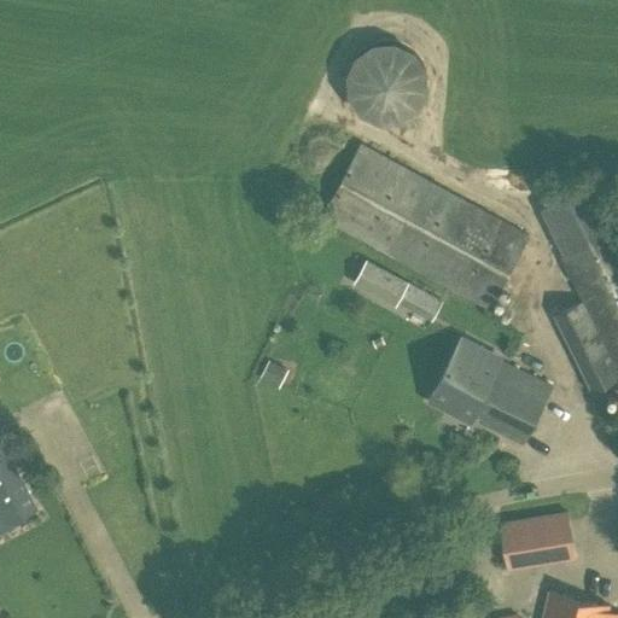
[(383,122),(406,117),(421,105),(429,85),(427,63),(412,47),(390,39),(372,42),(354,57),(347,77),(350,97),(363,115),(380,121),(383,122)]
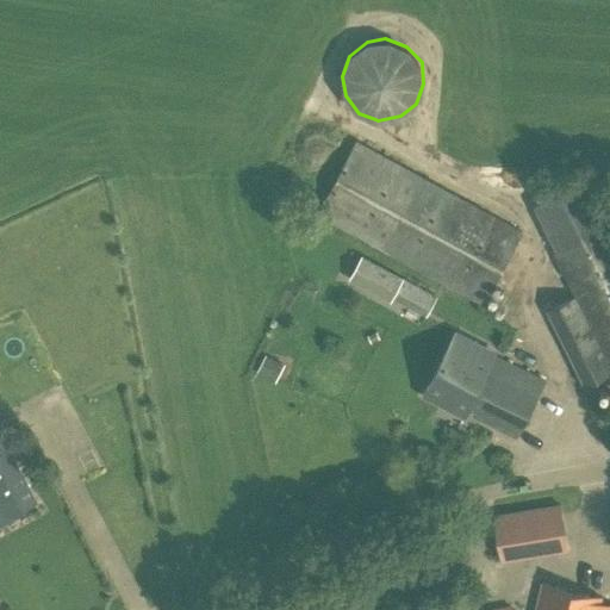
[(483,303),(522,230),(359,141),(318,213),(483,303)]
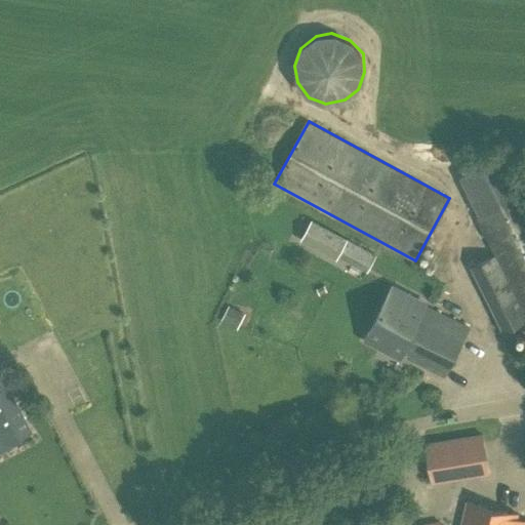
[(489,160),(483,147),(457,159),(463,172),(457,176),(495,252),(470,267),(502,331),(524,319),(524,180),(510,151),(508,152),(489,160)]
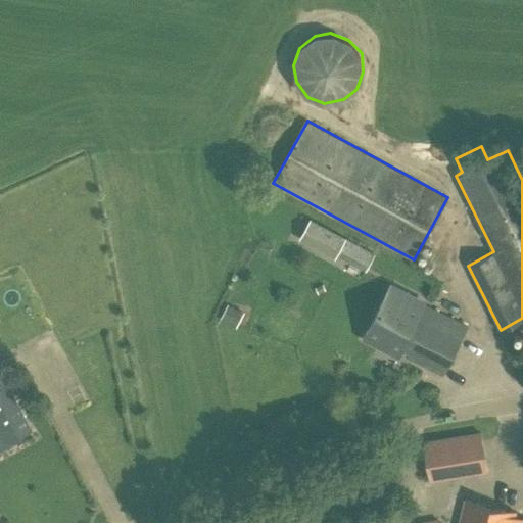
[(338,252),(352,259),(361,245),(346,238),(319,223),(310,241),(336,255),(338,252)]
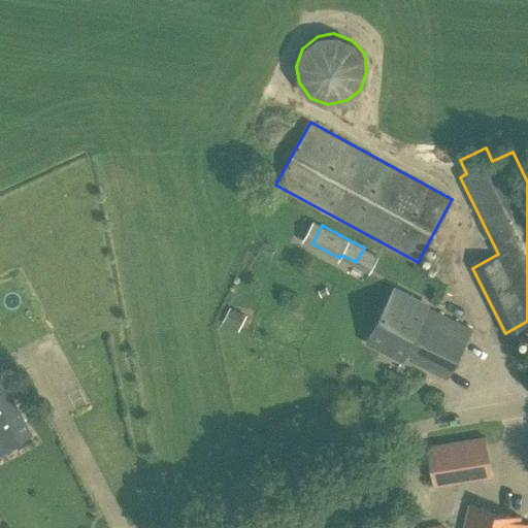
[(447,380),(472,329),(429,307),(431,304),(394,286),(387,300),(365,341),(401,361),(403,357),(447,380)]
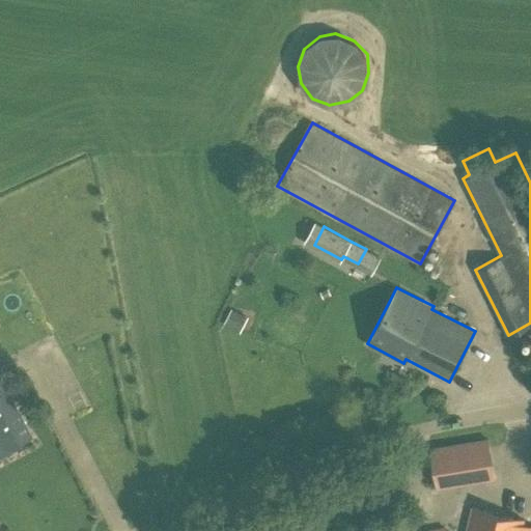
[(229,310),(223,323),(240,331),(246,318),(229,310)]
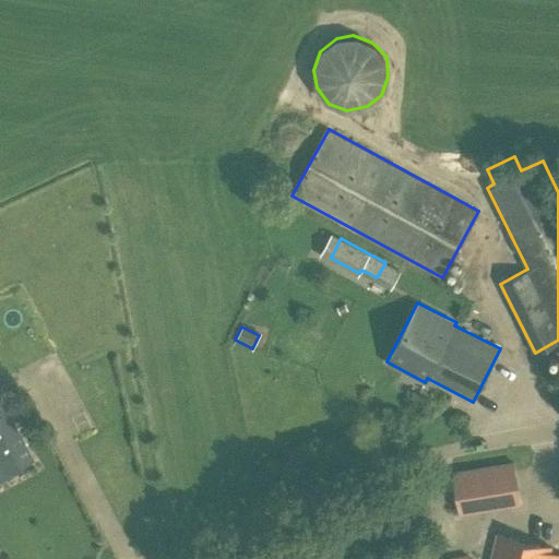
[(0,474),(33,456),(0,395),(0,474)]
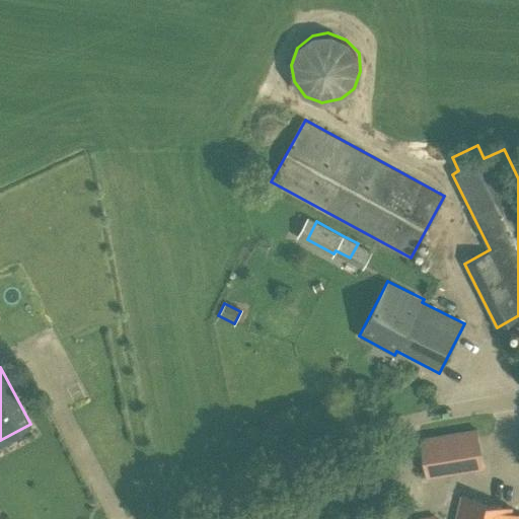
[(485,468),(479,442),(476,429),(421,438),(427,477),(471,470),(482,469),(482,468),(485,468)]
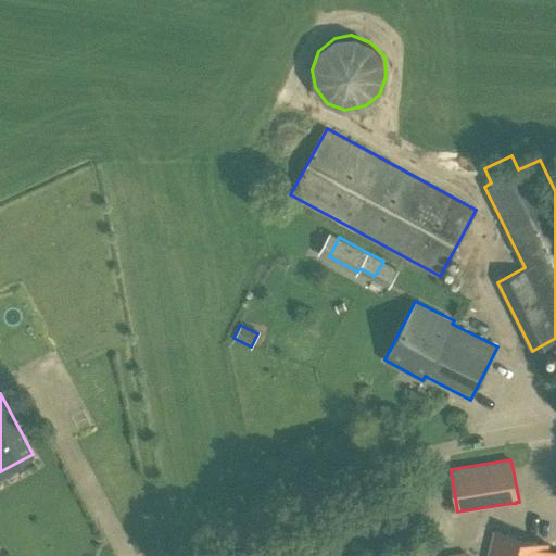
[(555,555),(555,550),(550,548),(550,545),(494,532),(488,555),(555,555)]
